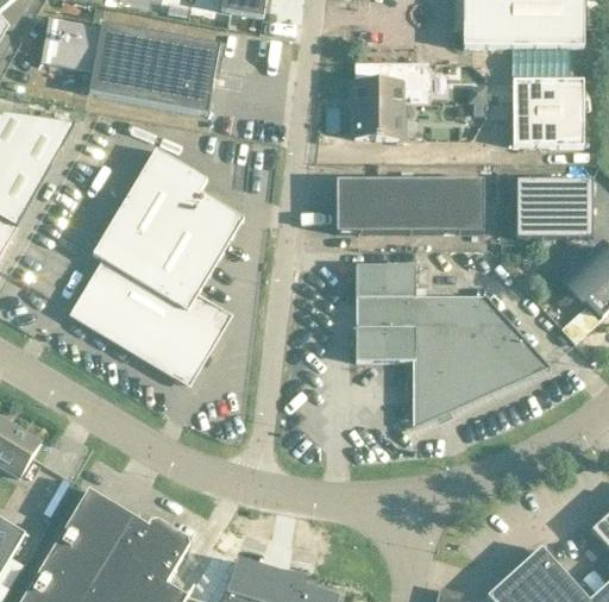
[(239,11),(261,16),(262,16),(264,0),(220,0),(219,8),(239,11)]
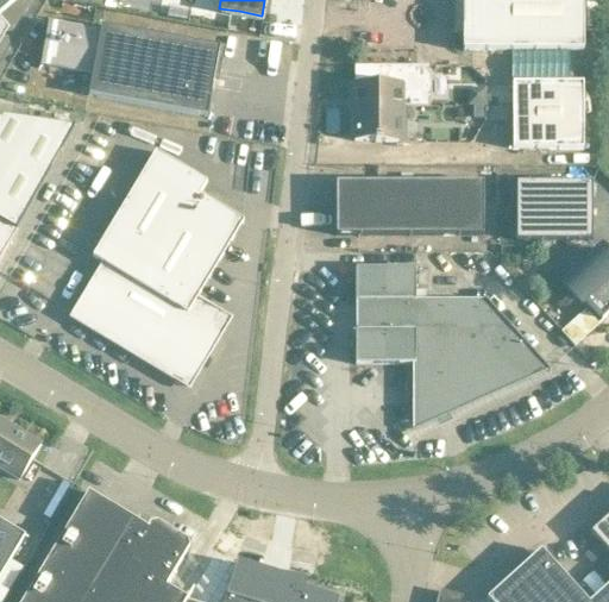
[(460,0),(462,43),(582,44),(582,0),(460,0)]
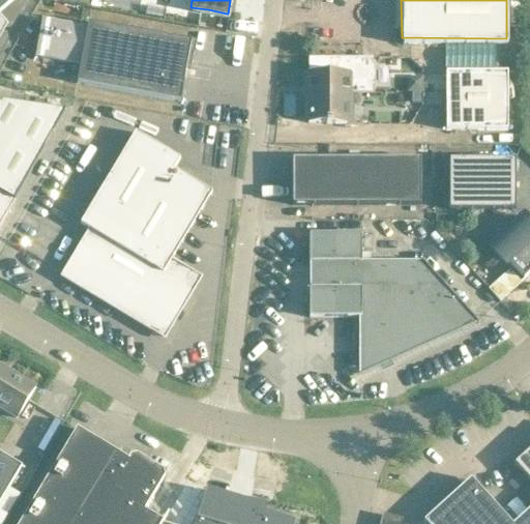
[(190,36),(88,18),(87,23),(42,15),(35,52),(80,60),(77,79),(180,97),(190,36)]
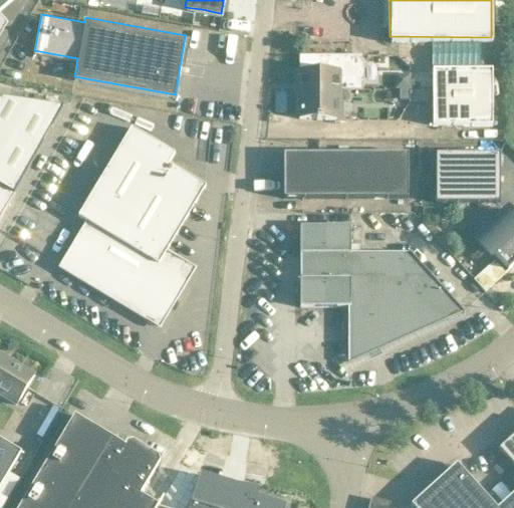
[(431,120),(492,120),(493,64),(431,65),(431,120)]
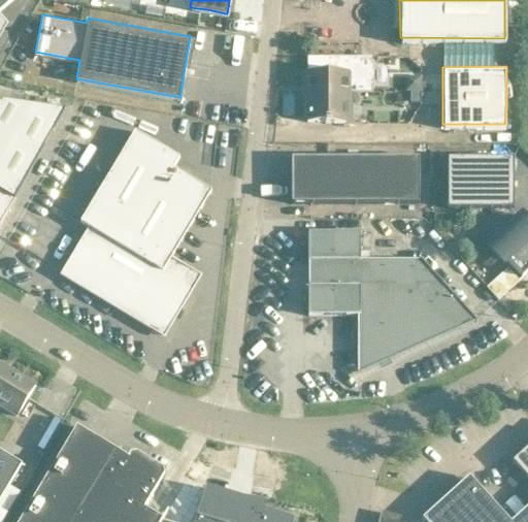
[(350,88),(350,67),(303,67),(303,68),(306,68),(306,78),(310,78),(310,88),(306,88),(306,118),(325,118),(325,119),(344,118),(344,88),(350,88)]
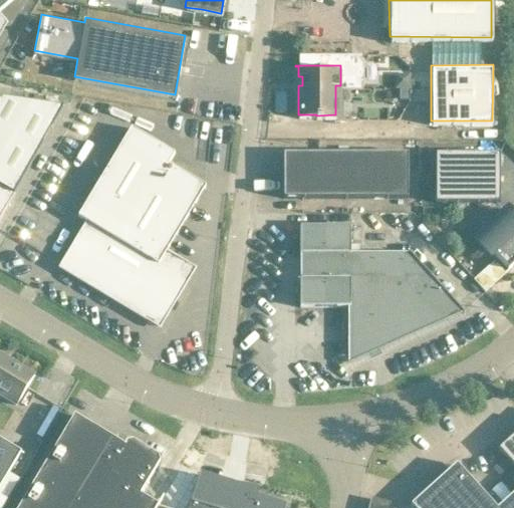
[(410,70),(395,70),(395,84),(410,84),(410,70)]
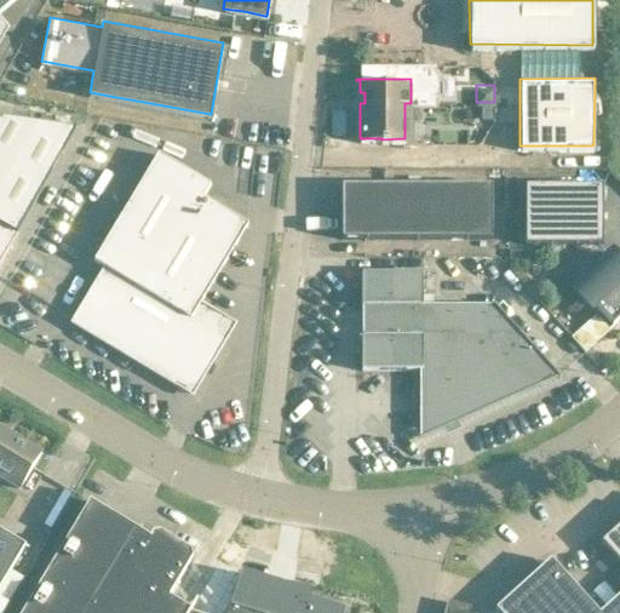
[(492,116),(492,104),(482,104),(482,116),(492,116)]
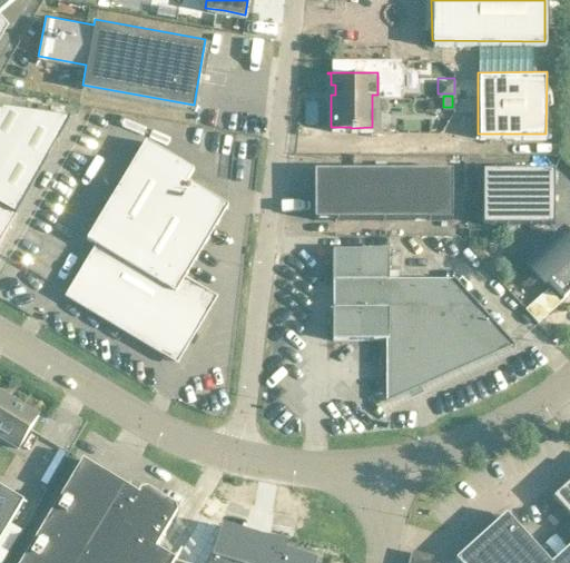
[(0,102),(0,168),(35,108),(0,102)]
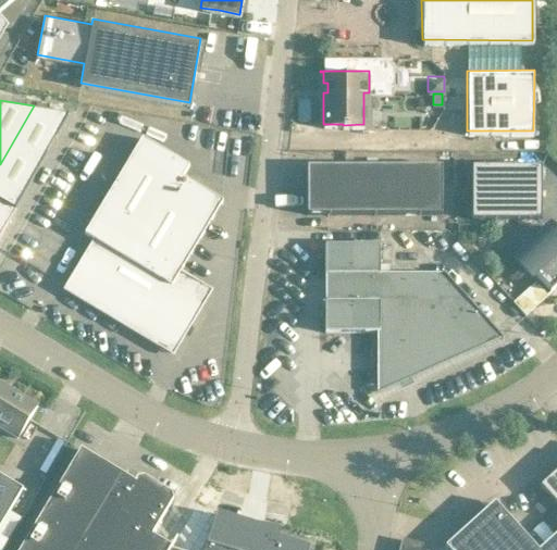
[(0,230),(69,111),(34,105),(0,164),(0,230)]
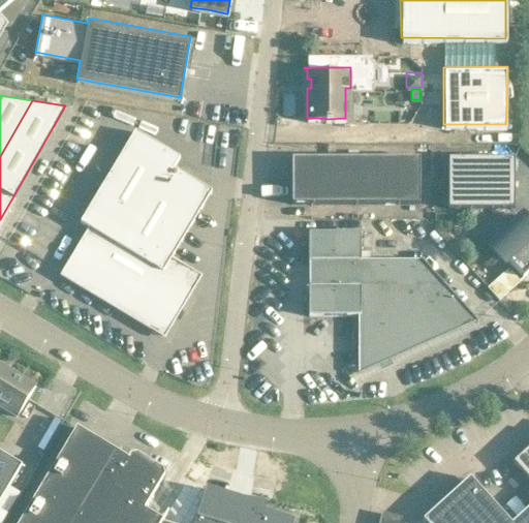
[(173,164),(180,154),(134,127),(80,219),(90,225),(63,271),(163,331),(190,285),(191,285),(199,271),(172,254),(211,187),(173,164)]
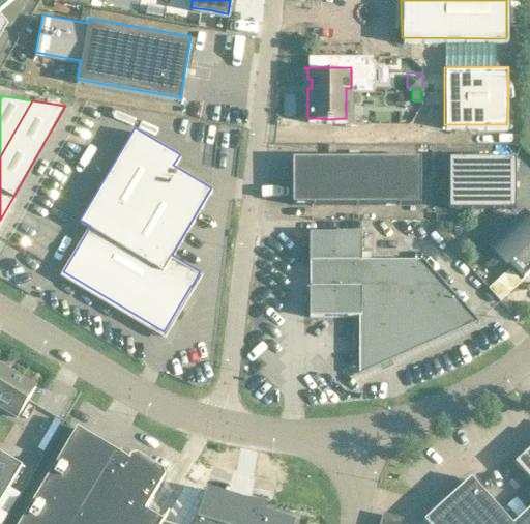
[(420,200),(420,154),(292,154),(292,200),(420,200)]
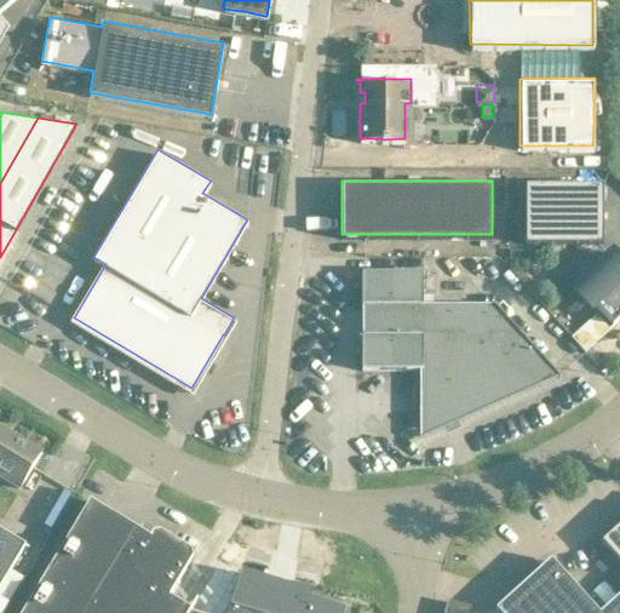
[(526,240),(602,239),(602,181),(524,181),(526,240)]
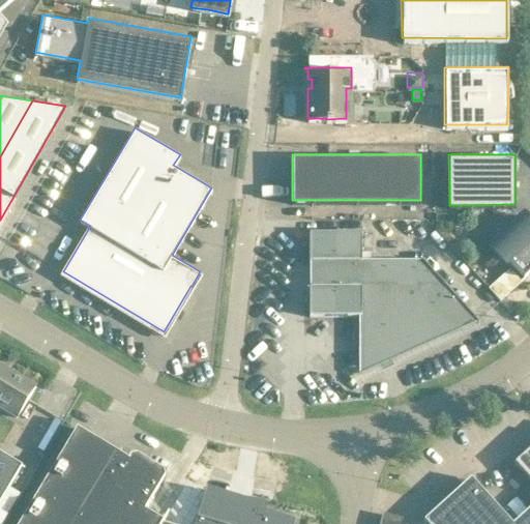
[(529,220),(522,211),(489,241),(500,254),(503,252),(523,274),(529,269),(529,270),(529,220)]
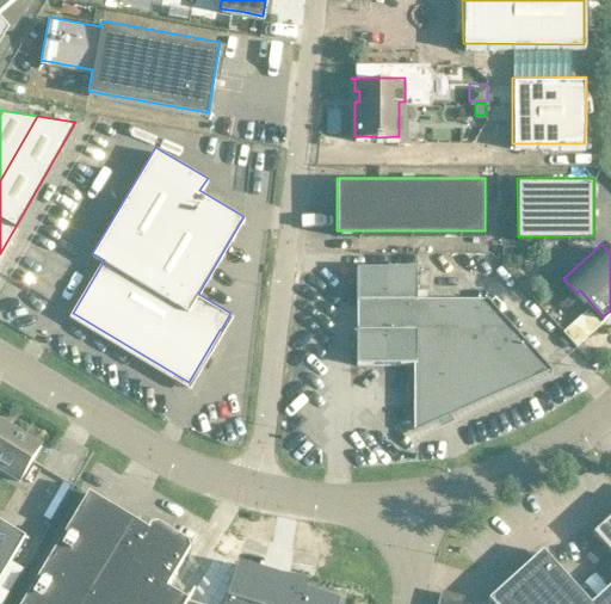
[(551,368),(551,367),(487,294),(415,295),(415,264),(356,264),(356,359),(413,359),(413,426),(550,367),(551,368)]
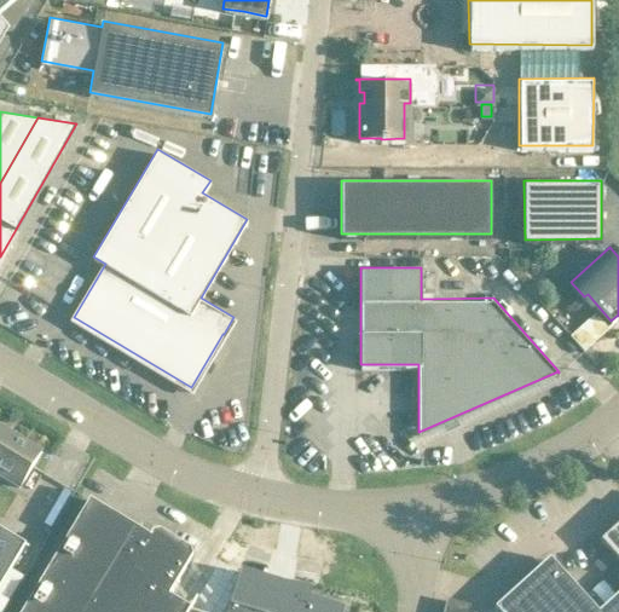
[(41,446),(0,421),(0,471),(19,483),(41,446)]
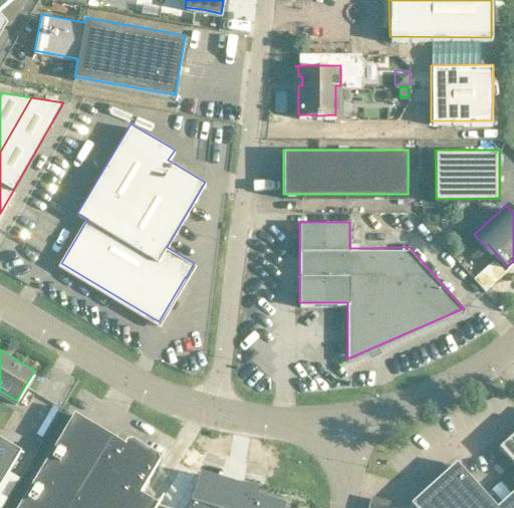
[(167,507),(169,504),(158,501),(140,490),(160,458),(158,452),(132,436),(126,438),(123,441),(74,411),(63,429),(15,507),(167,507)]
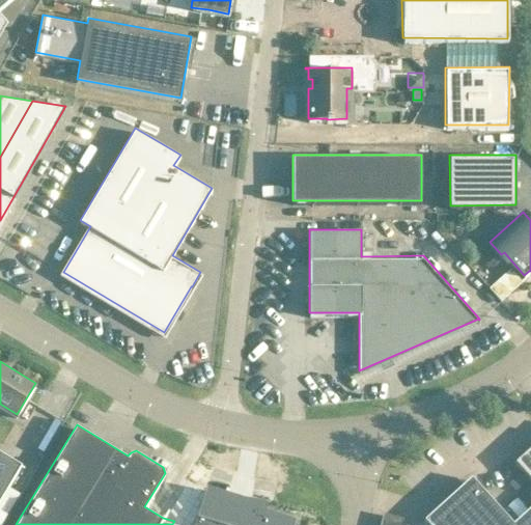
[(530,444),(514,460),(530,478),(530,444)]
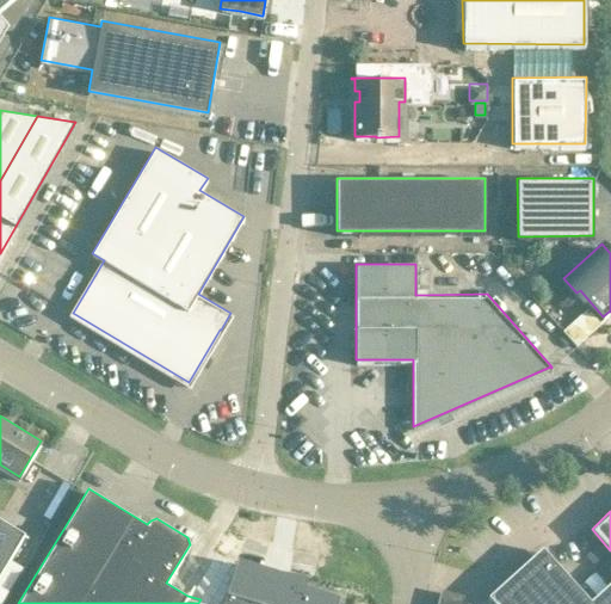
[(0,573),(24,532),(0,518),(0,573)]
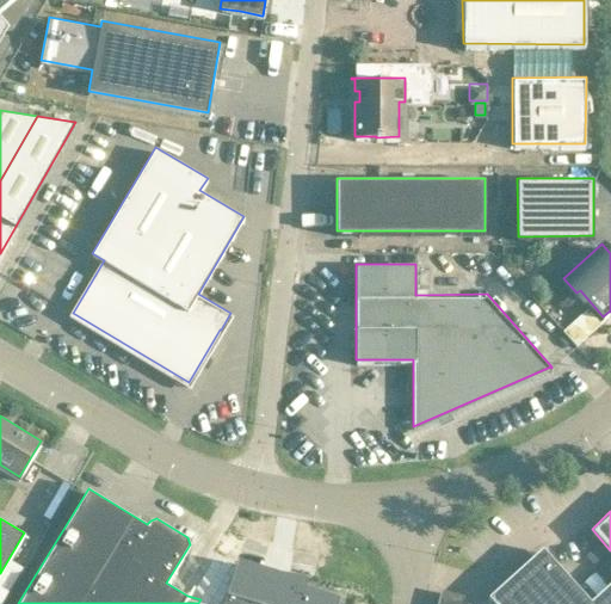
[(610,603),(610,580),(608,584),(590,601),(545,550),(542,547),(519,568),(512,575),(506,579),(488,596),(494,603),(610,603)]
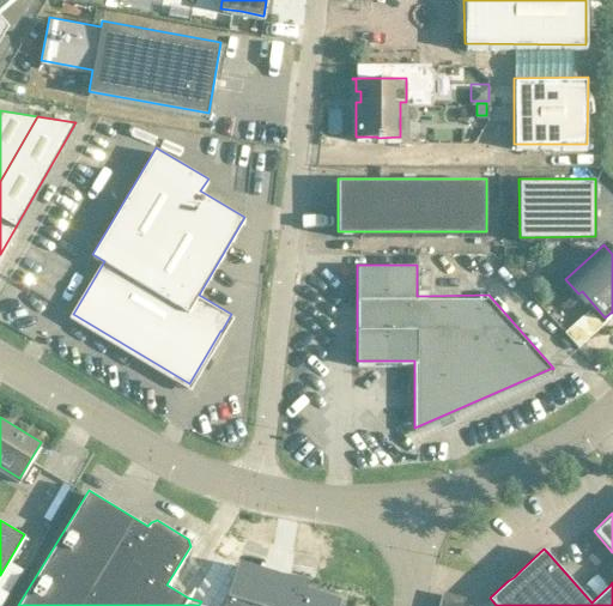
[(331,605),(333,603),(329,597),(303,589),(304,580),(310,580),(311,579),(283,574),(238,561),(223,605),(214,605),(201,601),(199,605),(331,605)]
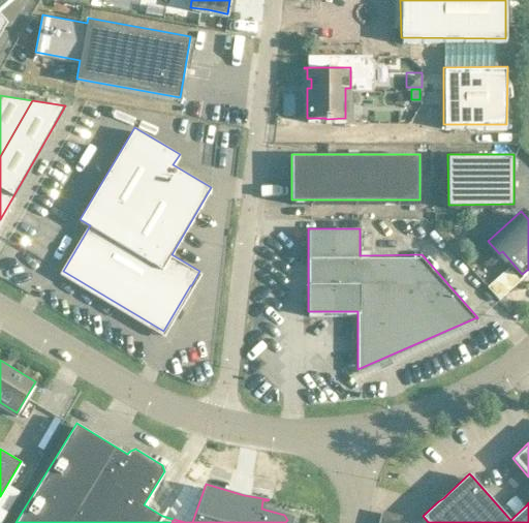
[(381,509),(377,522),(398,522),(401,514),(381,509)]
